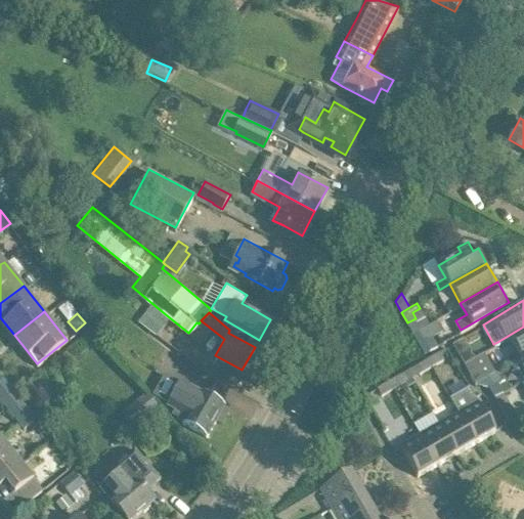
[(436,317),(418,329),(429,348),(437,343),(433,335),(442,329),(436,317)]
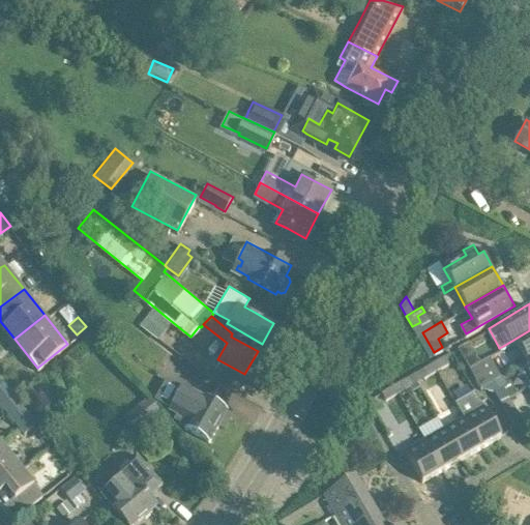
[(529,330),(503,346),(516,366),(529,357),(529,330)]
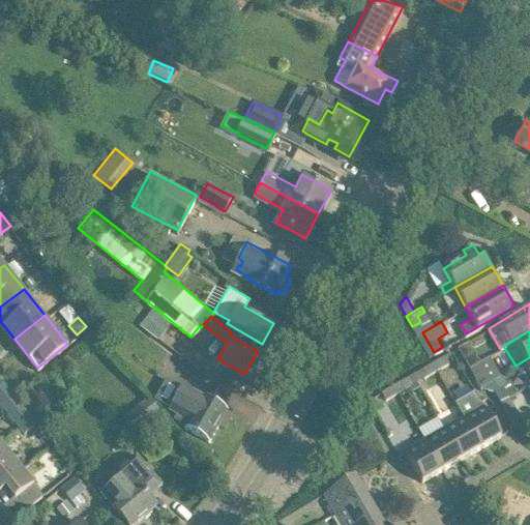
[(469,367),(478,360),(467,341),(458,346),(469,367)]
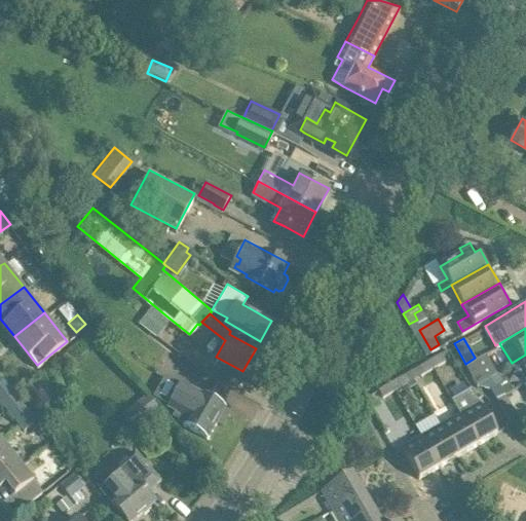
[(441,350),(428,358),(433,365),(445,359),(441,350)]
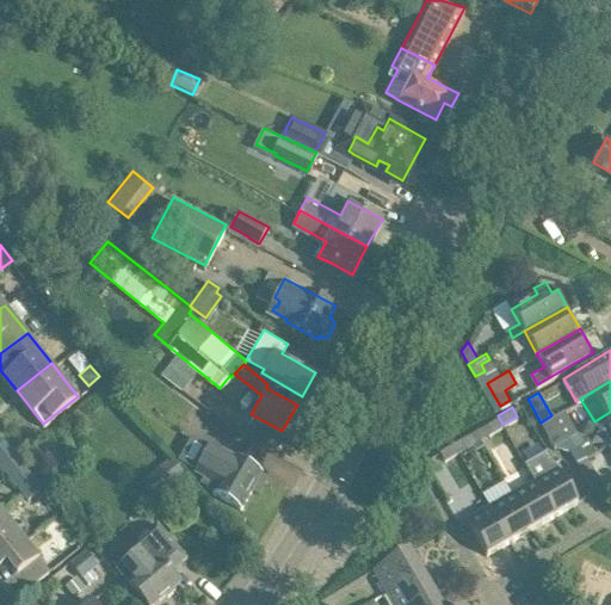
[(610,412),(594,421),(608,443),(610,440),(610,412)]
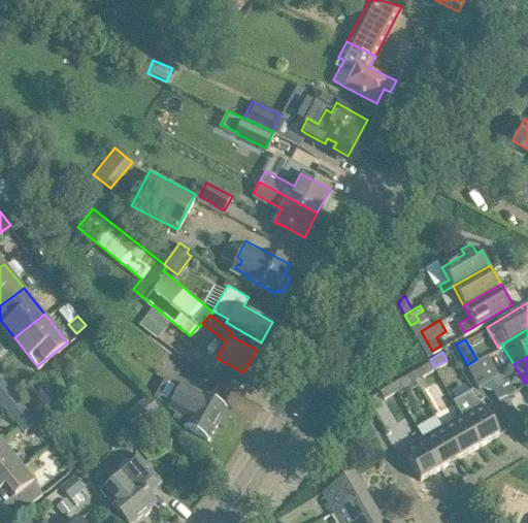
[(430,359),(410,370),(415,378),(416,378),(421,387),(440,376),(434,366),(430,359)]
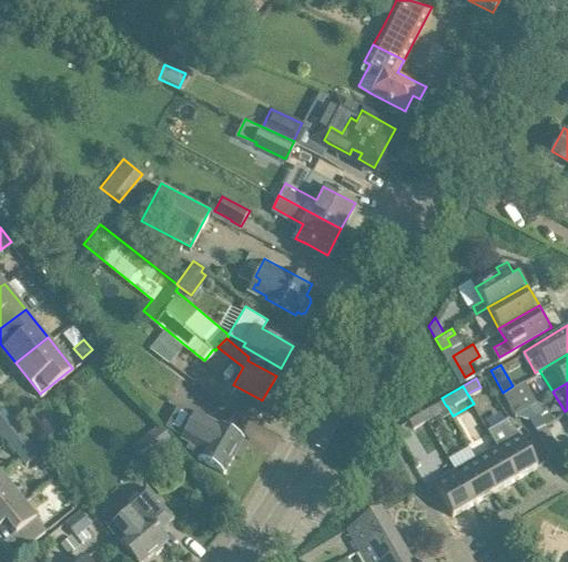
[(515,412),(528,405),(523,395),(519,397),(513,386),(503,392),(515,412)]
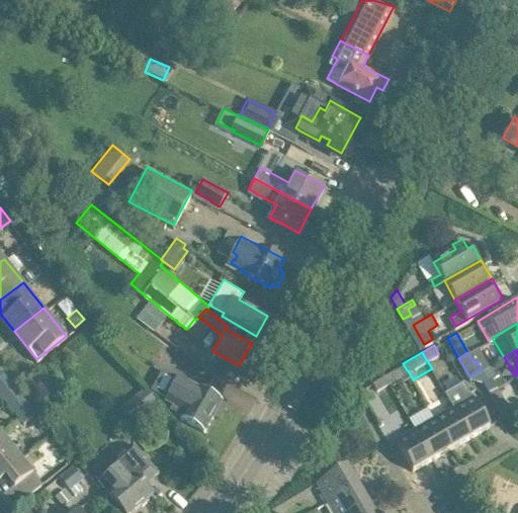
[(396,367),(384,374),(389,381),(391,379),(394,386),(405,404),(413,399),(399,374),(407,370),(403,363),(396,367)]
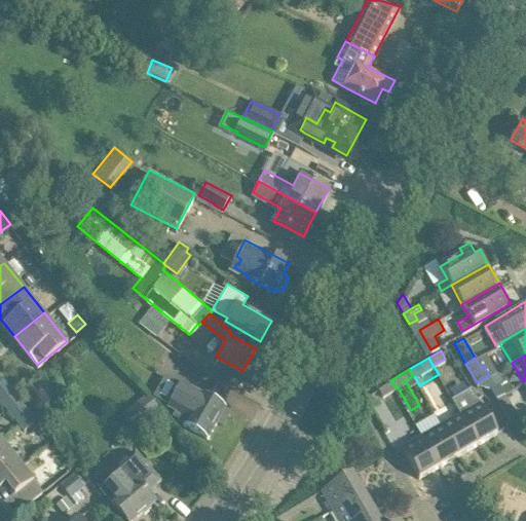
[(496,397),(505,392),(493,372),(489,375),(477,382),(490,385),(496,397)]
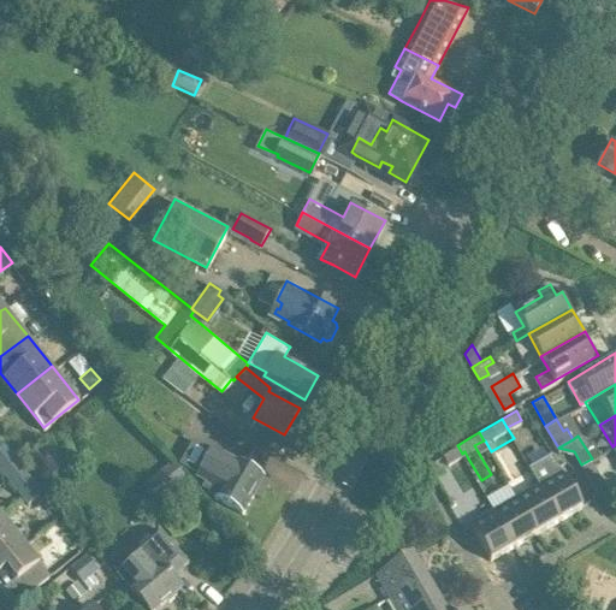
[(0,444),(0,466),(28,501),(41,490),(3,442),(0,444)]
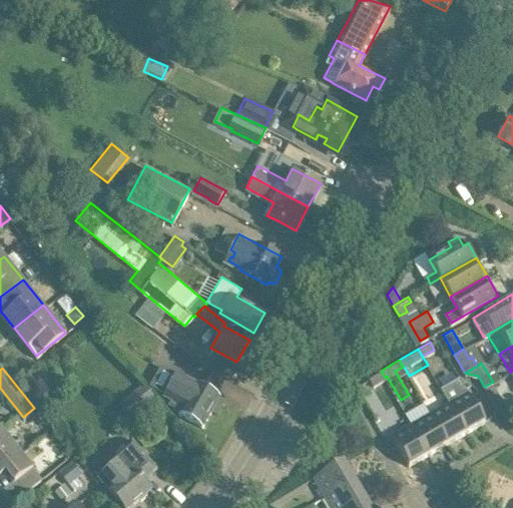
[(178,412),(201,425),(219,394),(195,381),(177,371),(163,395),(170,399),(167,405),(178,411),(178,412)]
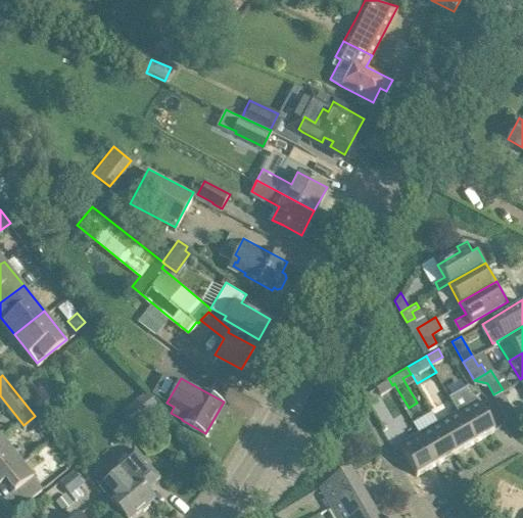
[(380,392),(392,385),(388,378),(376,385),(380,392)]
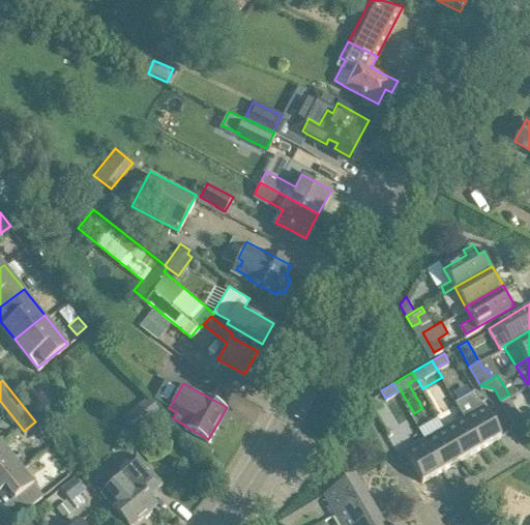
[(480,445),(500,434),(474,388),(454,400),(463,414),(480,445)]
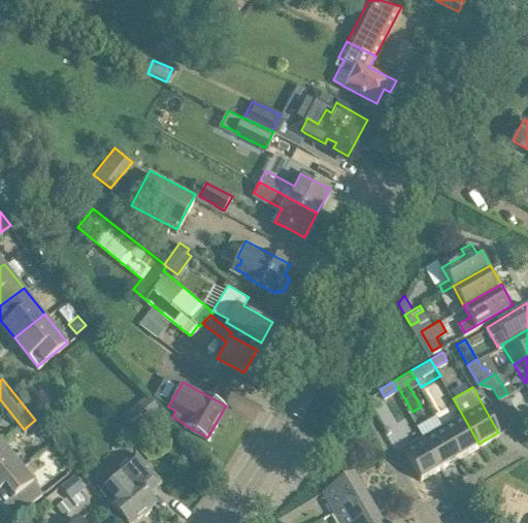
[(135,428),(160,406),(147,392),(122,414),(135,428)]
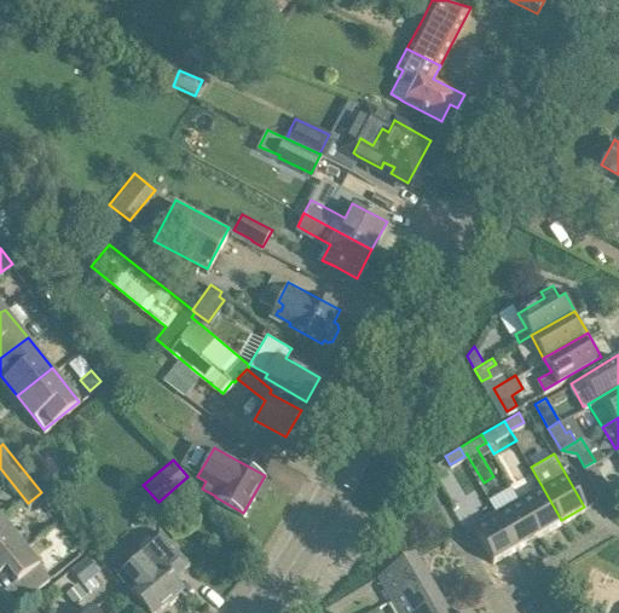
[(584,467),(591,479),(601,473),(595,461),(584,467)]
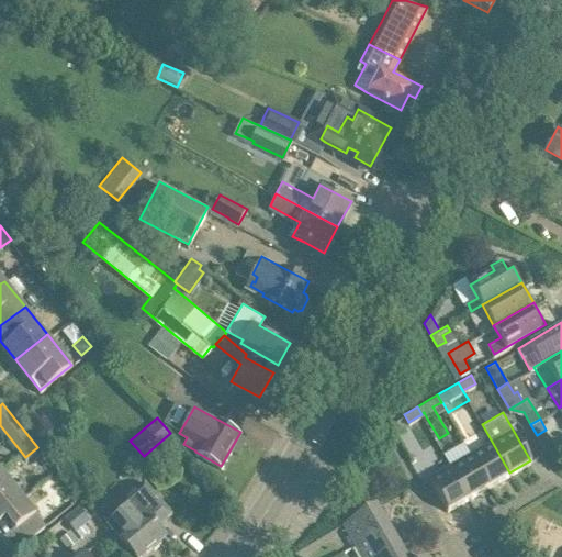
[(489,485),(509,472),(491,439),(470,452),(489,485)]
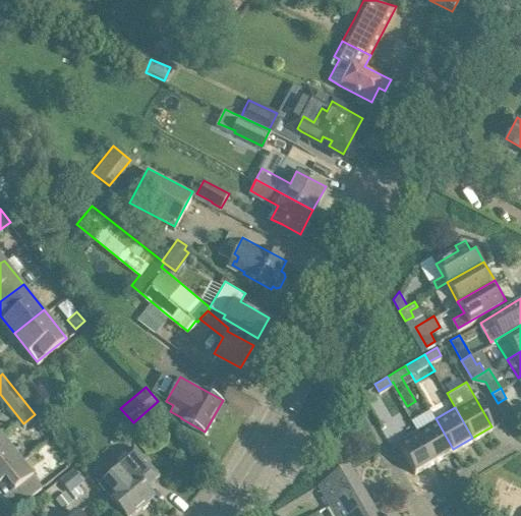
[(453,449),(436,418),(417,428),(435,459),(453,449)]
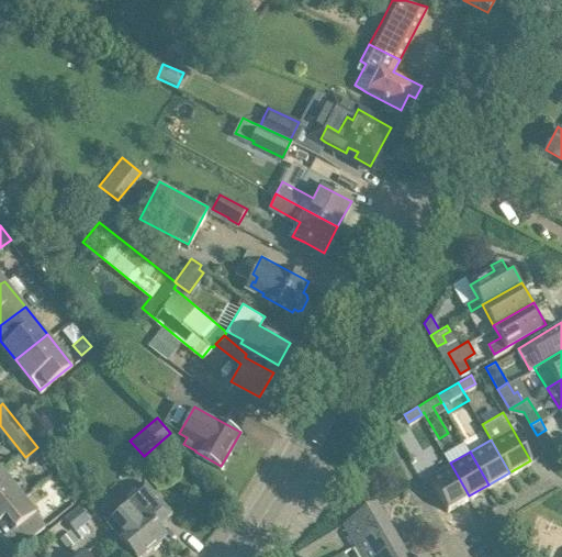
[(450,463),(448,465),(428,476),(447,508),(469,496),(450,463)]
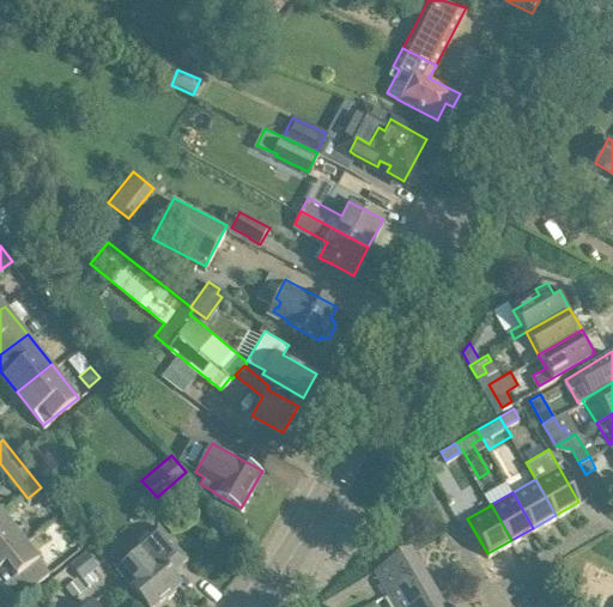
[(0,554),(23,536),(0,508),(0,554)]
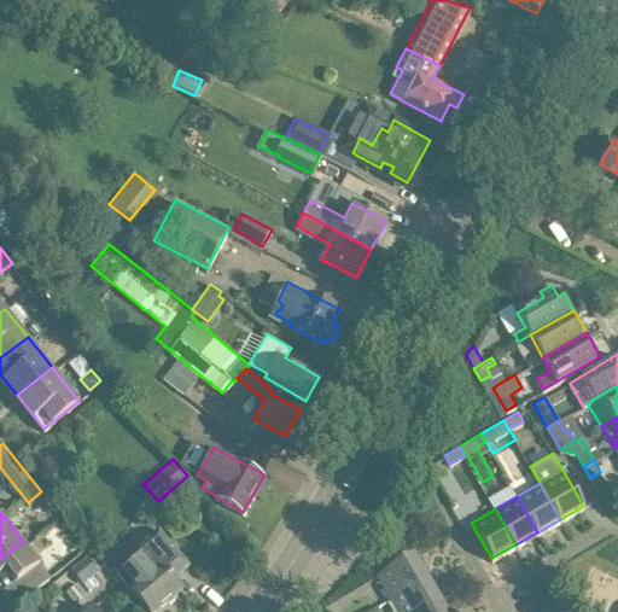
[(353,514),(337,541),(353,551),(368,524),(353,514)]
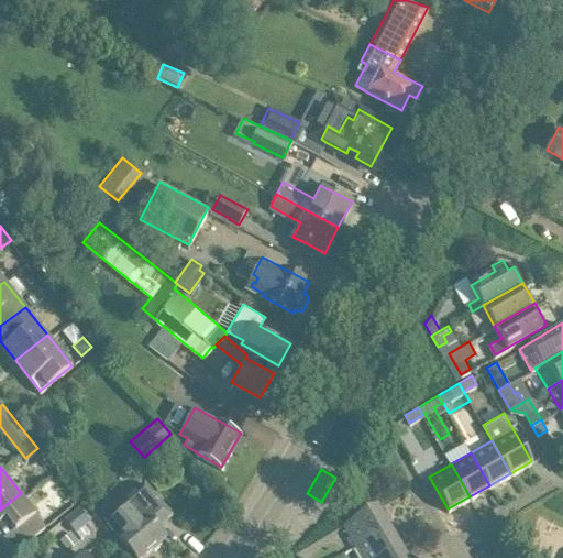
[(120,536),(123,540),(138,557),(151,546),(154,547),(162,542),(161,538),(165,534),(156,524),(170,512),(144,480),(117,503),(119,506),(105,518),(106,518),(100,523),(114,540),(120,536)]
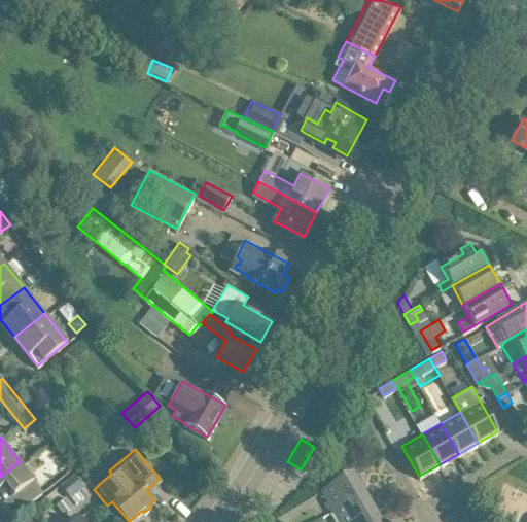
[(0,477),(0,499),(1,501),(32,477),(20,461),(0,477)]
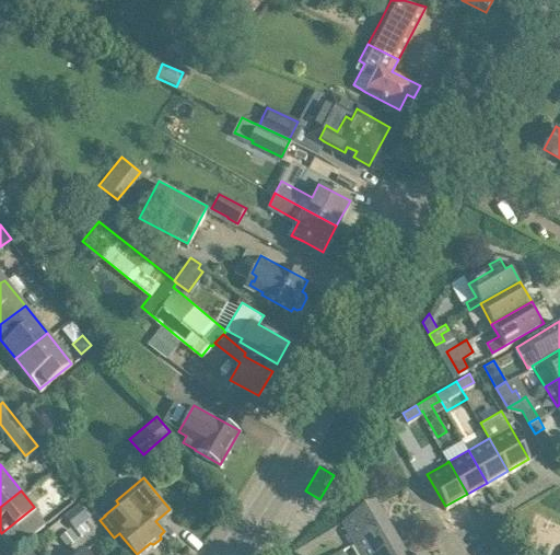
[(353,541),(386,522),(374,500),(341,520),(353,541)]
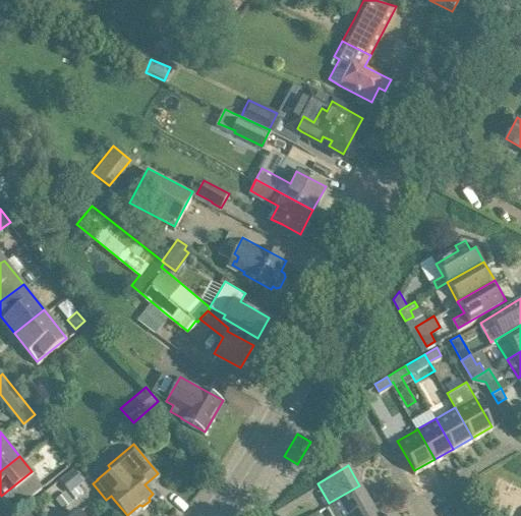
[(73,466),(60,477),(69,489),(82,478),(73,466)]
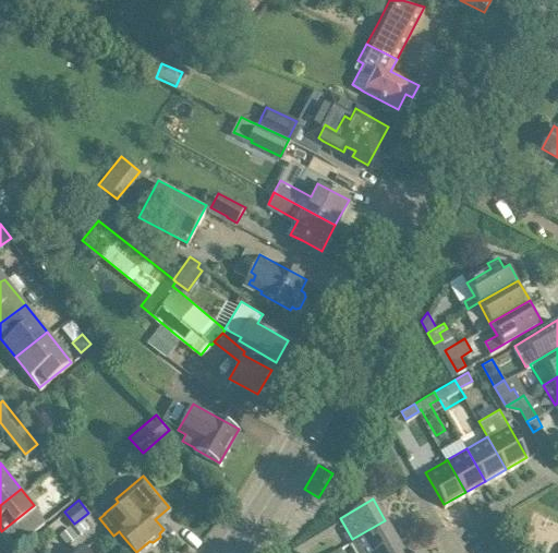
[(1,531),(13,544),(13,545),(45,519),(34,505),(1,531)]
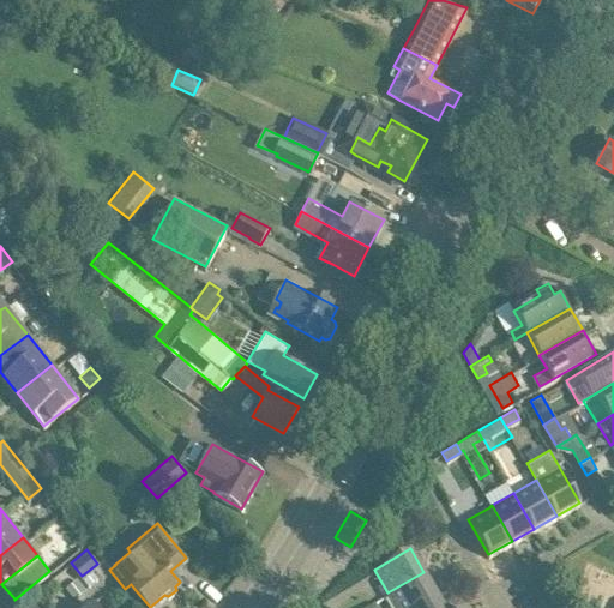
[(413,607),(437,595),(423,572),(387,593),(396,607),(413,607)]
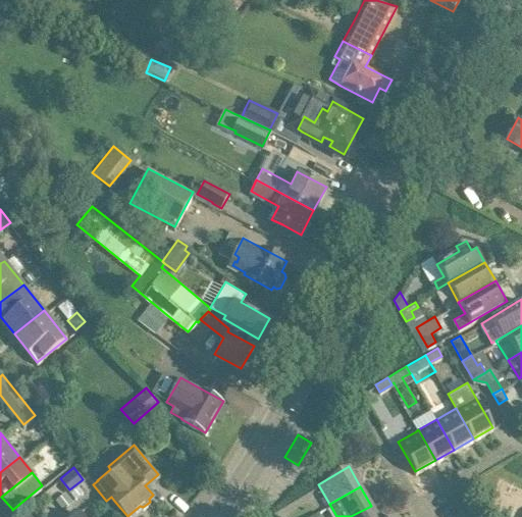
[(65,490),(55,499),(63,508),(72,500),(65,490)]
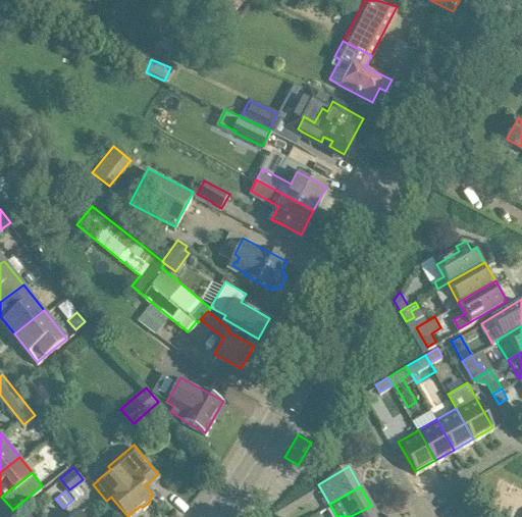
[(377,516),(371,506),(351,516),(377,516)]
